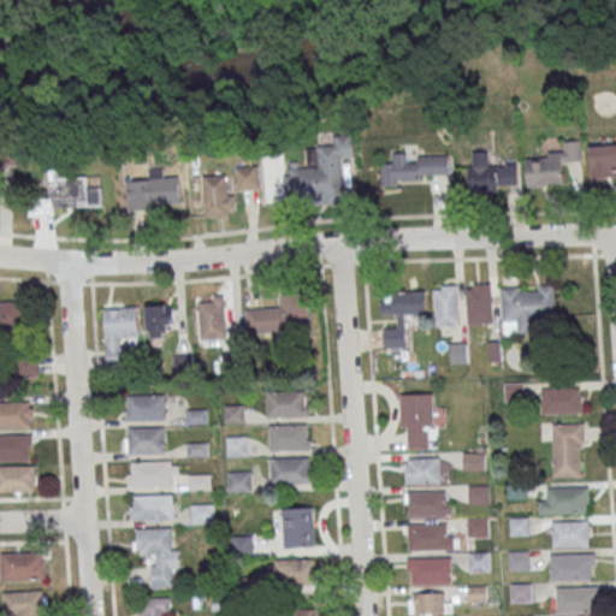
[(527,155),(527,187),(562,185),(562,161),(584,161),(582,140),(563,141),(563,154),(527,155)]
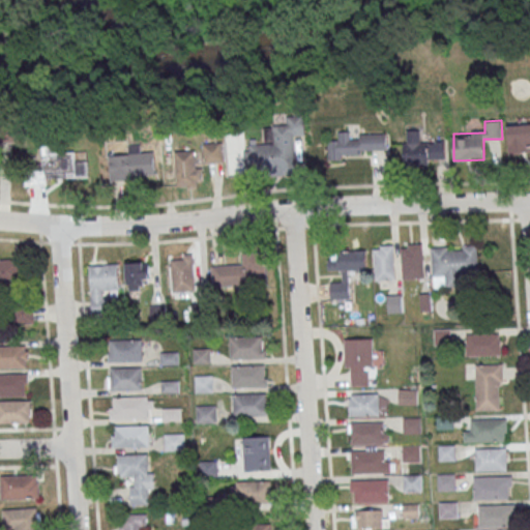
[(0,142),(17,142),(17,124),(0,123),(0,142)]
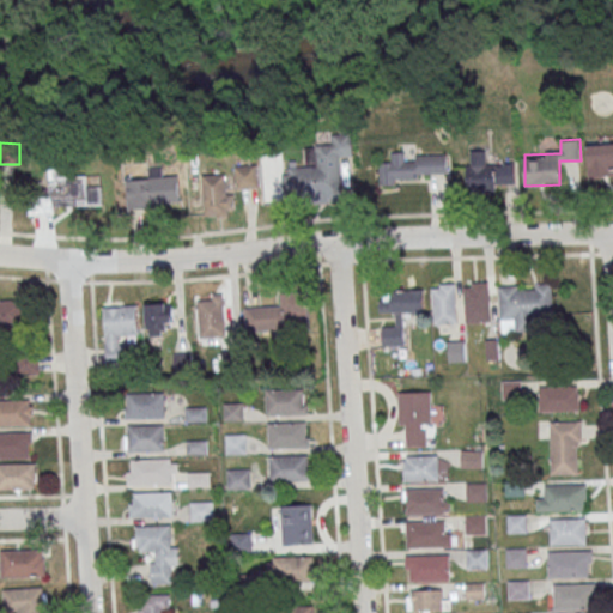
[(588,176),(612,175),(612,143),(587,145),(588,176)]
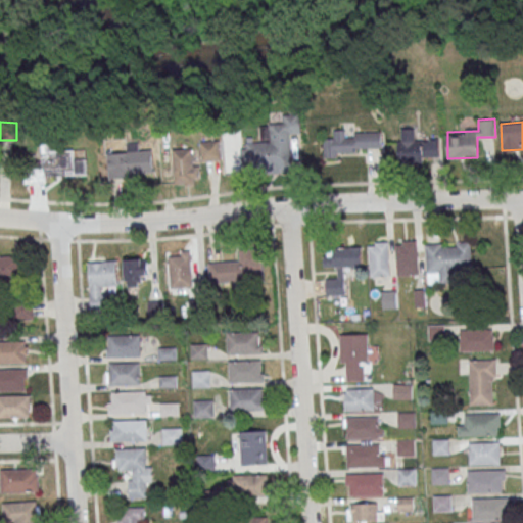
[(243,169),(294,167),(293,123),(271,124),(272,141),(242,142),(243,169)]
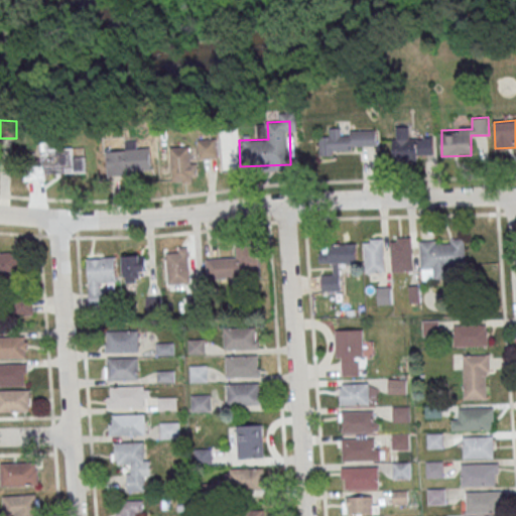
[(410,126),(393,126),(393,162),(418,162),(418,154),(433,154),(433,137),(410,137),(410,126)]
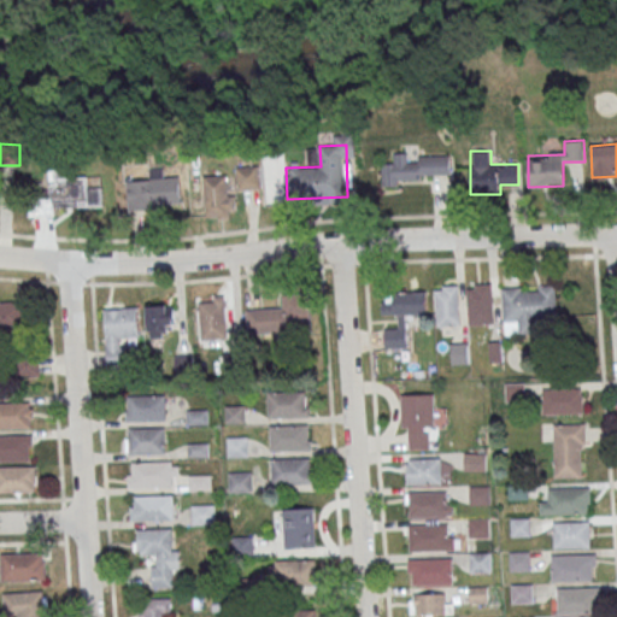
[(450,178),(450,154),(409,156),(409,153),(387,153),(388,178),(450,178)]
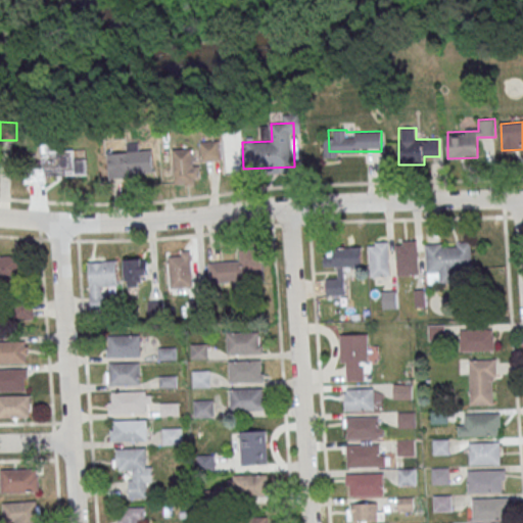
[(201,141),(201,159),(221,159),(221,141),(201,141)]
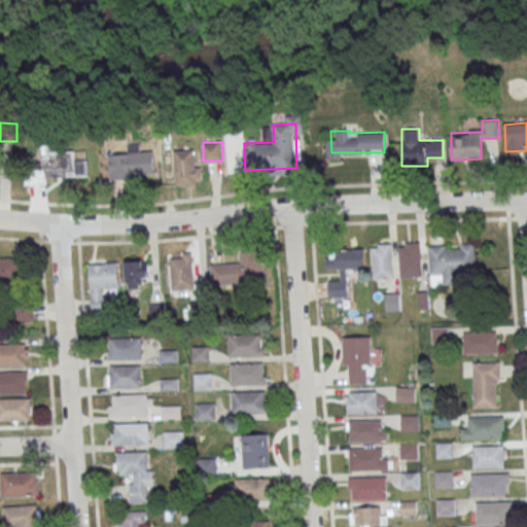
[(48,183),(48,175),(79,176),(79,144),(43,144),(43,164),(25,163),(25,183),(48,183)]
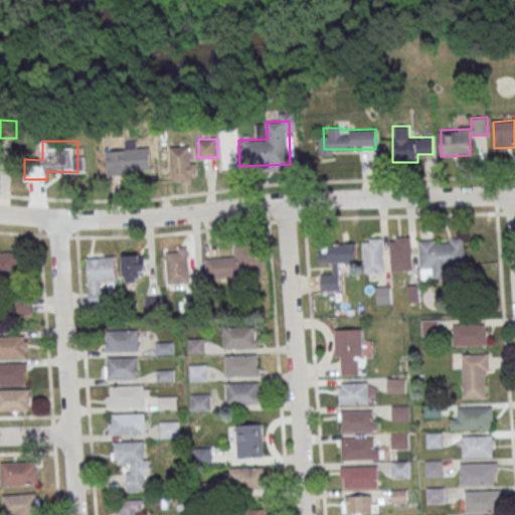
[(138,142),(122,142),(122,169),(150,169),(150,148),(138,148),(138,142)]
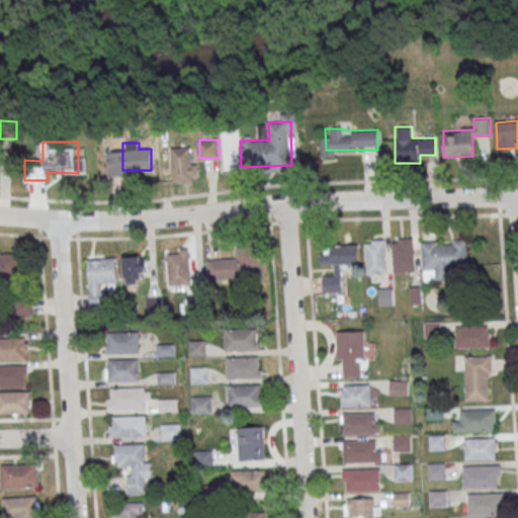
[(191,147),(172,147),(172,181),(191,181),(191,147)]
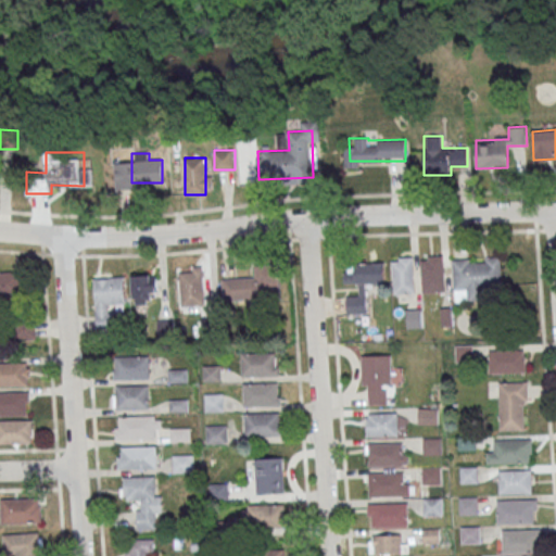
[(421,292),(444,292),(444,255),(421,255),(421,292)]
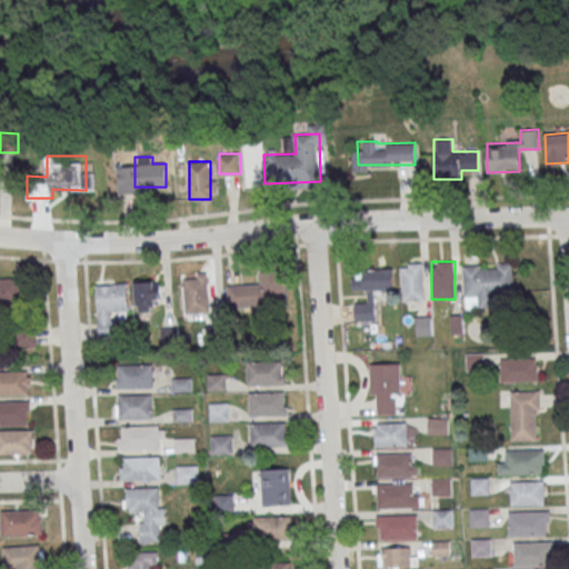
[(402,300),(423,300),(423,262),(402,262),(402,300)]
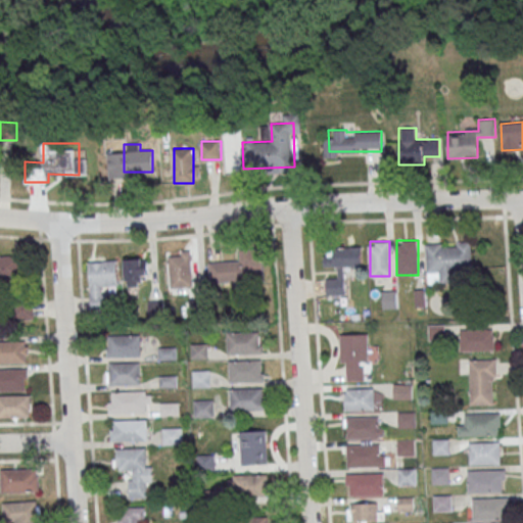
[(427,282),(461,282),(461,274),(471,273),(471,242),(427,243),(427,282)]
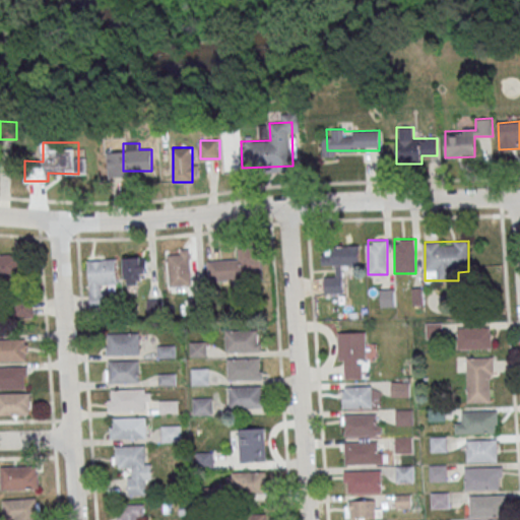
[(343,294),(343,266),(360,266),(359,245),(322,246),(323,265),(335,265),(335,276),(324,276),(324,294),(343,294)]
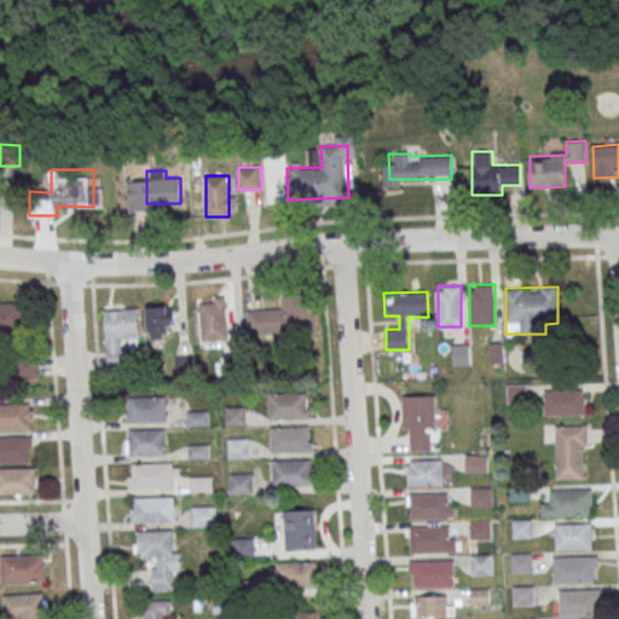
[(284,308),(248,310),(249,334),(312,331),(310,294),(283,295),(284,308)]
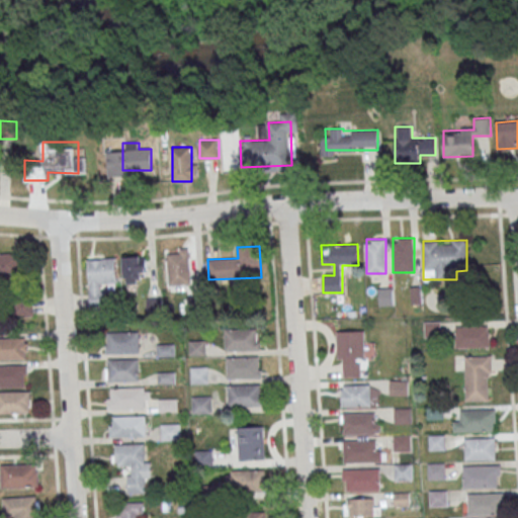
[(189,284),(189,250),(169,250),(169,284),(189,284)]
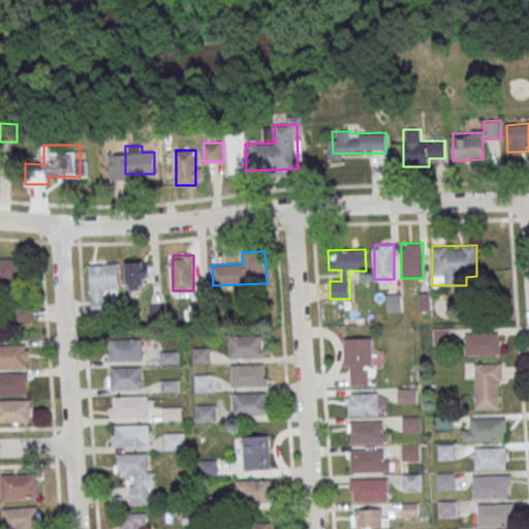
[(18,258),(0,257),(0,286),(18,287),(18,258)]
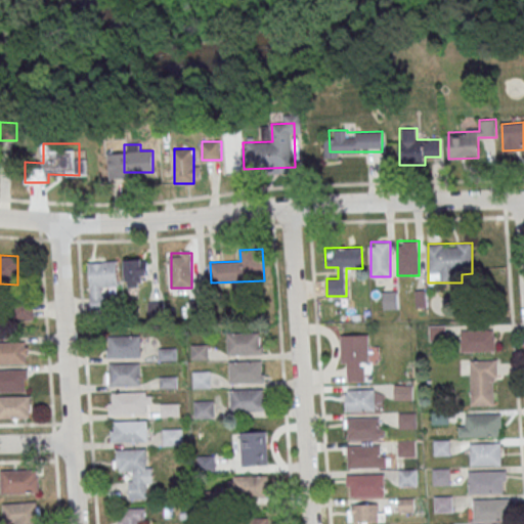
[(124,259),(125,284),(148,284),(148,259),(124,259)]
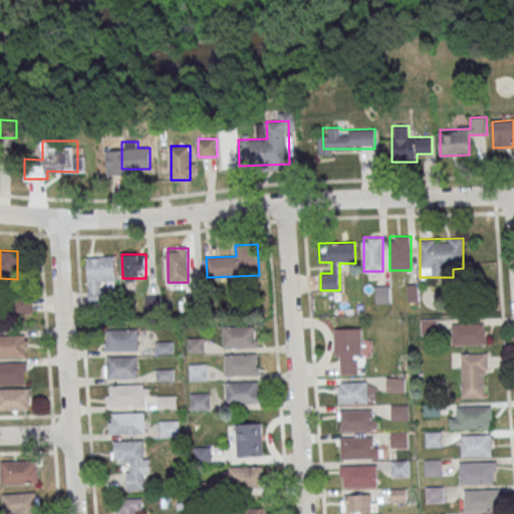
[(115,280),(115,256),(87,256),(88,305),(105,305),(105,281),(115,280)]
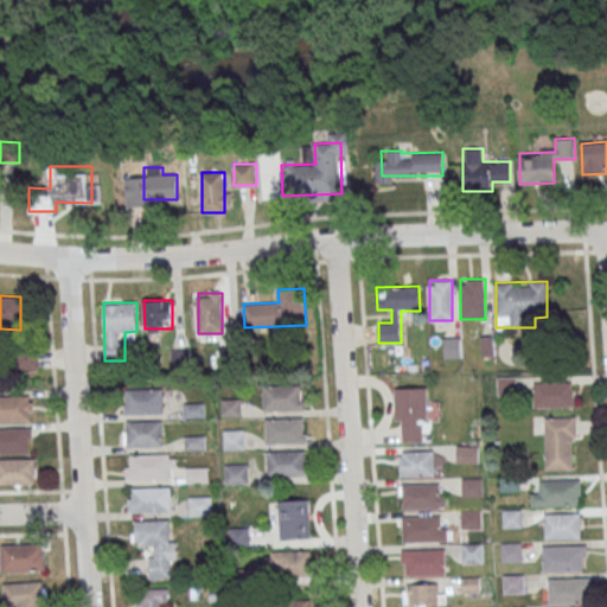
[(461,339),(446,339),(445,356),(460,356),(461,339)]
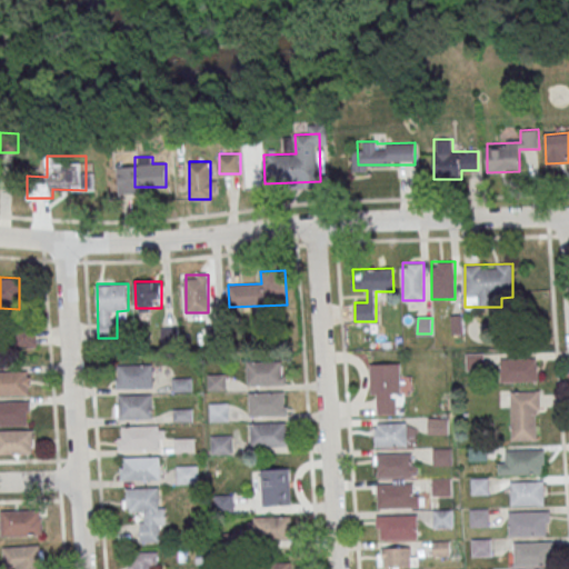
[(37,348),(37,329),(18,329),(18,348),(37,348)]
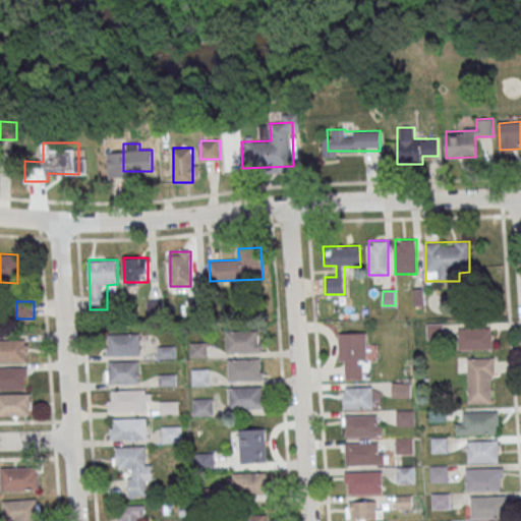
[(491,328),(458,328),(458,349),(491,349),(491,328)]
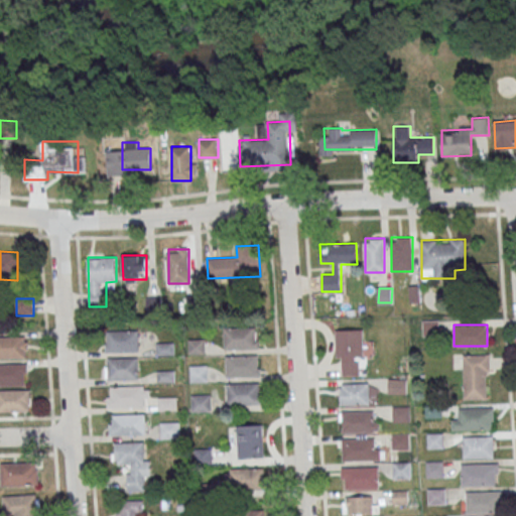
[(224,328),(256,327),(256,340),(259,340),(259,348),(225,349),(224,328)]
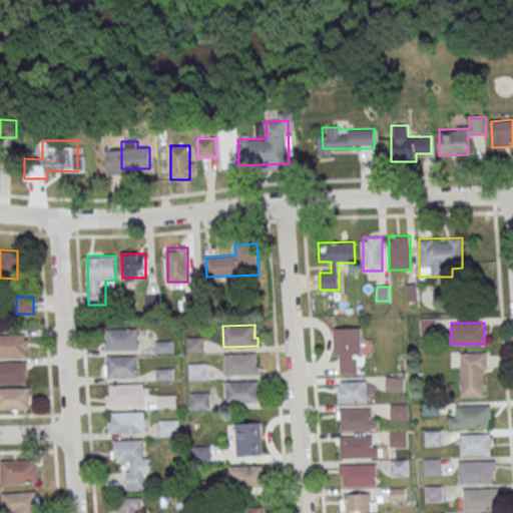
[(360,327),(334,328),(334,356),(340,356),(340,373),(361,373),(360,327)]
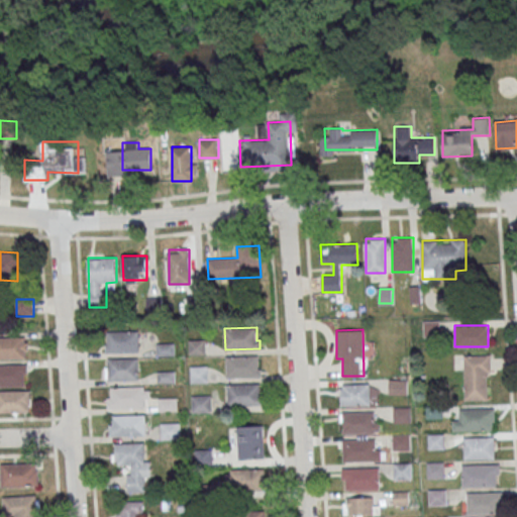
[(138,331),(138,351),(105,352),(104,343),(107,343),(106,331),(138,331)]
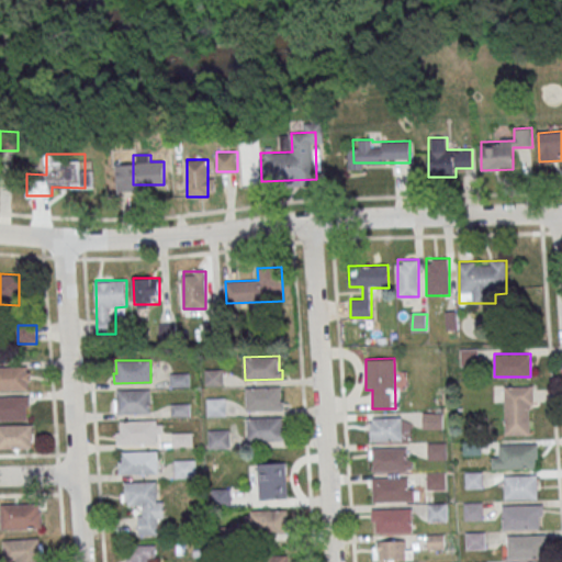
[(0,389),(30,390),(30,366),(0,366),(0,389)]
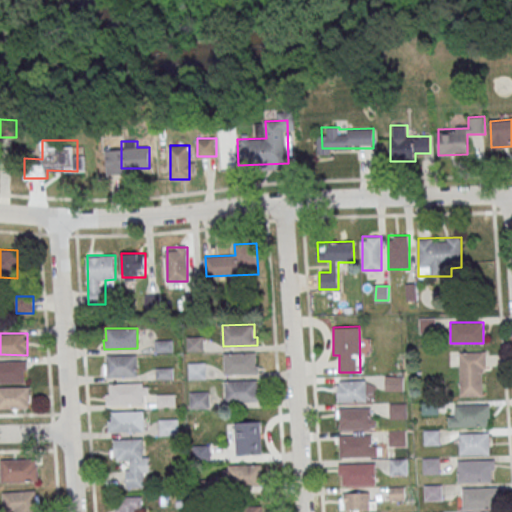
[(187,336),(203,336),(203,351),(187,352),(187,336)]
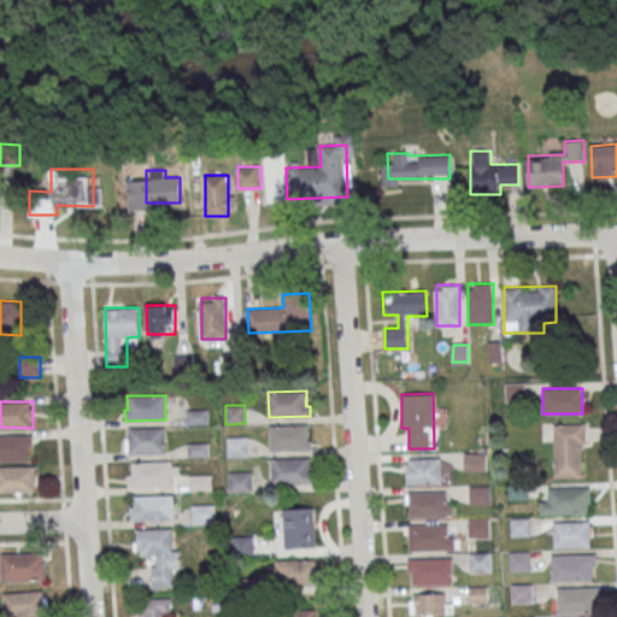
[(186,410),(186,423),(209,423),(209,410),(186,410)]
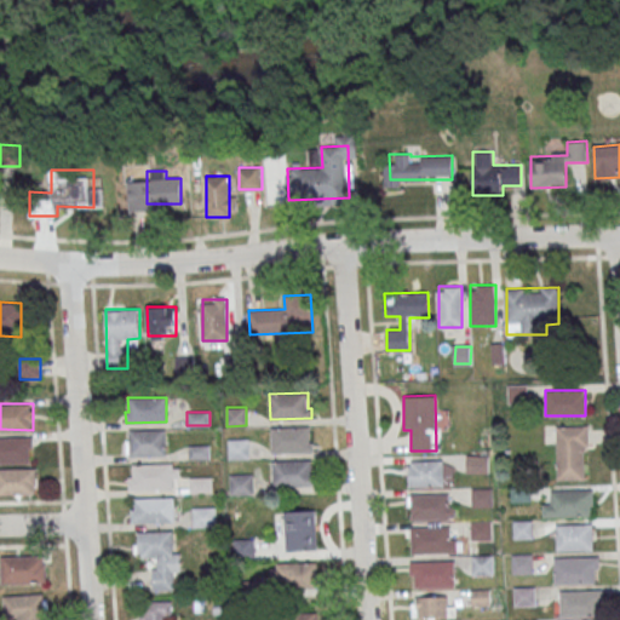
[(556,426),(557,480),(584,478),(584,452),(585,452),(585,447),(589,447),(589,425),(556,426)]
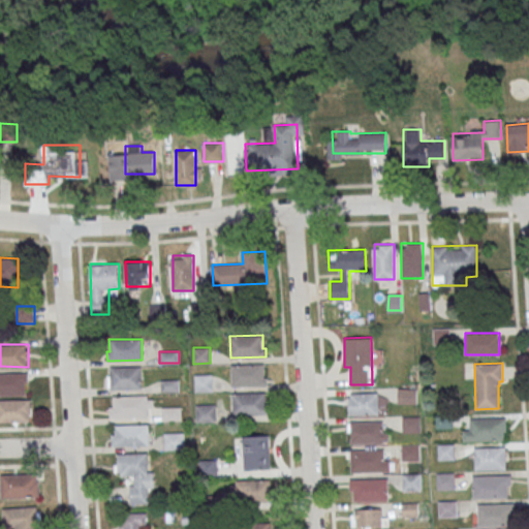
[(231,365),(263,364),(265,377),(268,377),(268,385),(231,386),(231,365)]
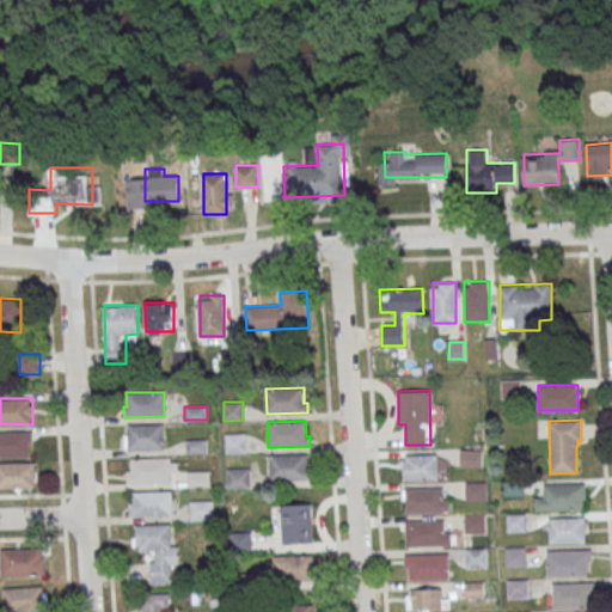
[(163,423),(164,448),(124,450),(124,434),(128,434),(128,424),(163,423)]
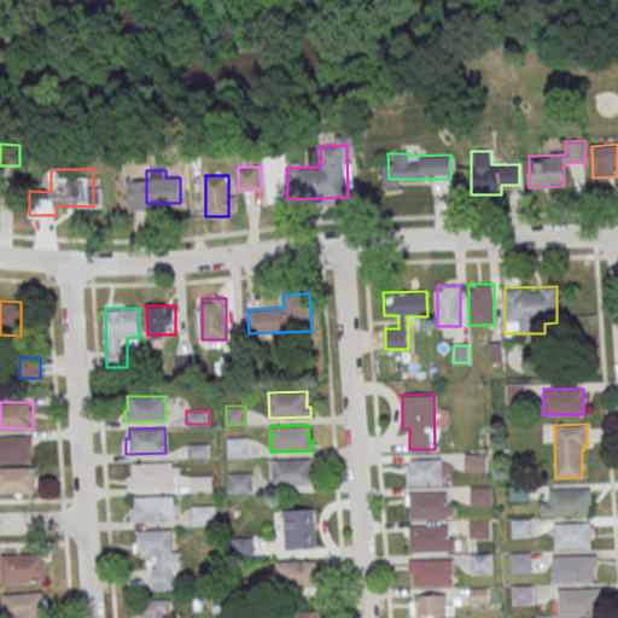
[(0,461),(33,461),(33,436),(0,435),(0,461)]
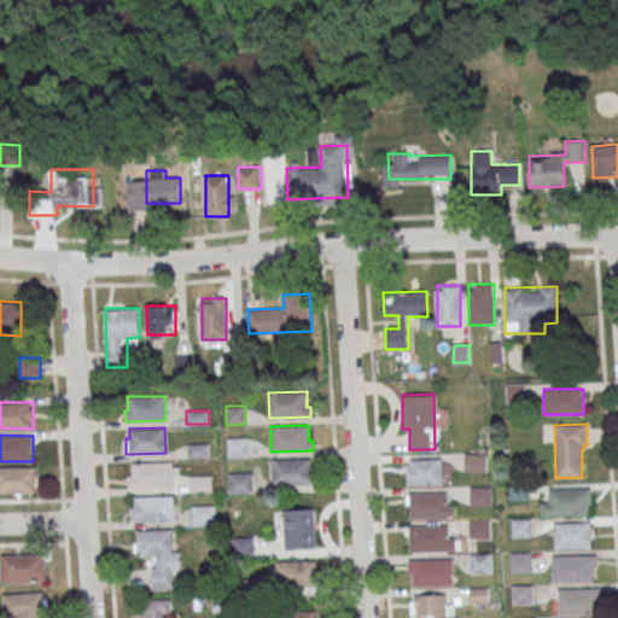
[(228,438),(248,437),(248,456),(228,456),(228,438)]
